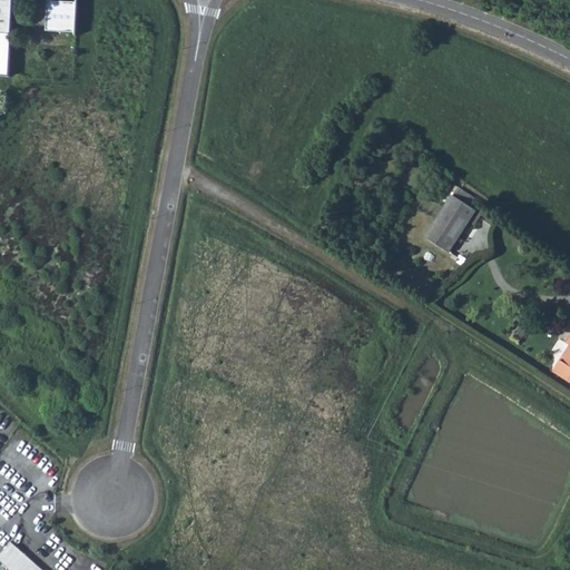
[(0,0),(0,35),(12,36),(13,0),(0,0)]
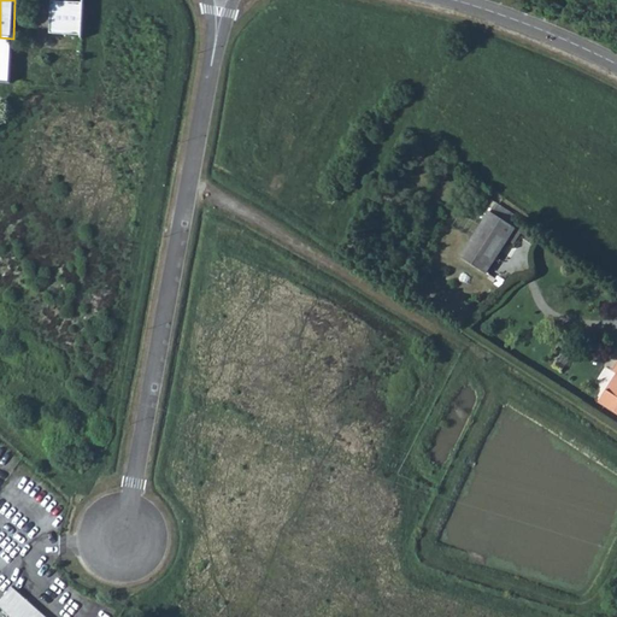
[(82,36),(84,4),(53,3),(51,34),(82,36)]
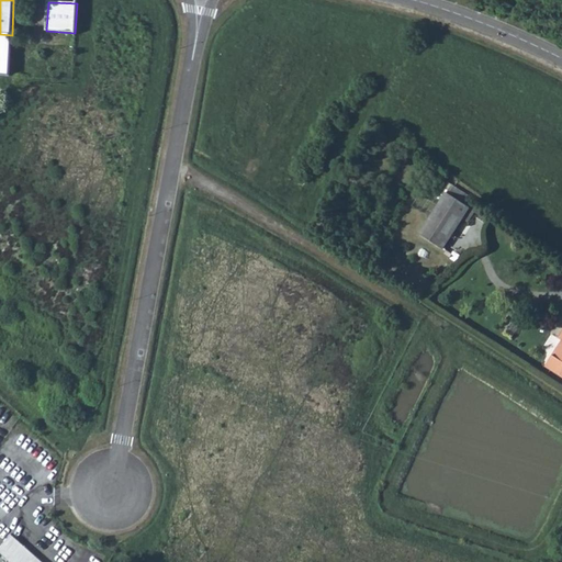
[(447,193),(419,235),(442,249),(469,209),(447,193)]
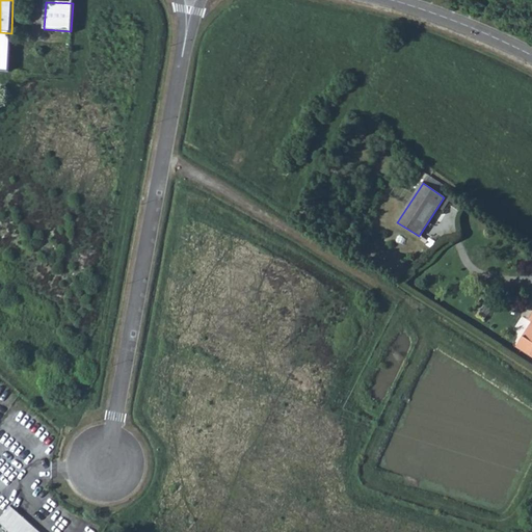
[(531,315),(529,321),(531,323),(516,347),(531,357),(531,315)]
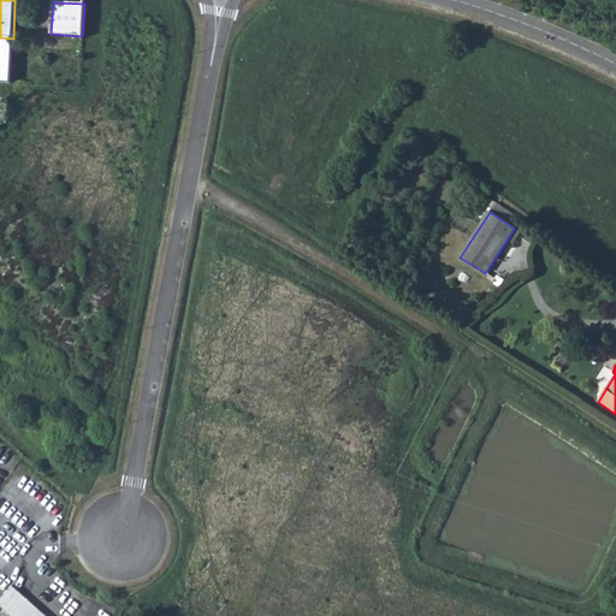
[(46,615),(11,586),(0,599),(0,604),(13,615),(46,615)]
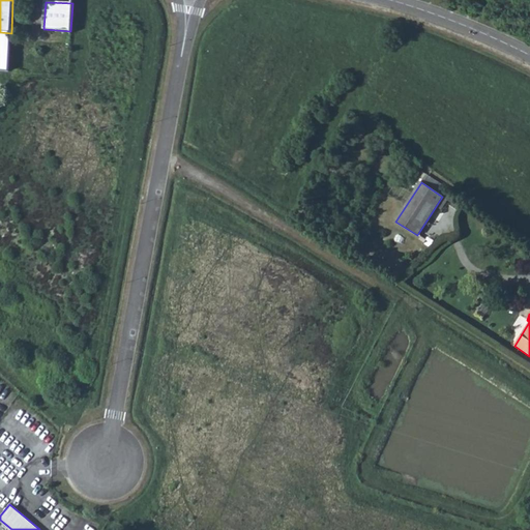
All buildings are outlined.
